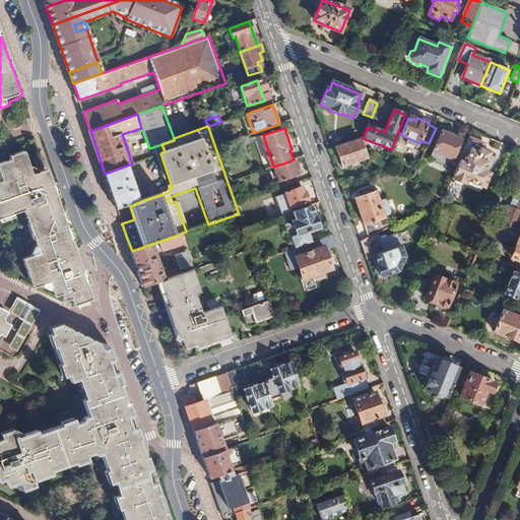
[(456,170),(467,144),(460,141),(461,139),(441,131),(429,159),(450,169),(450,168),(456,170)]
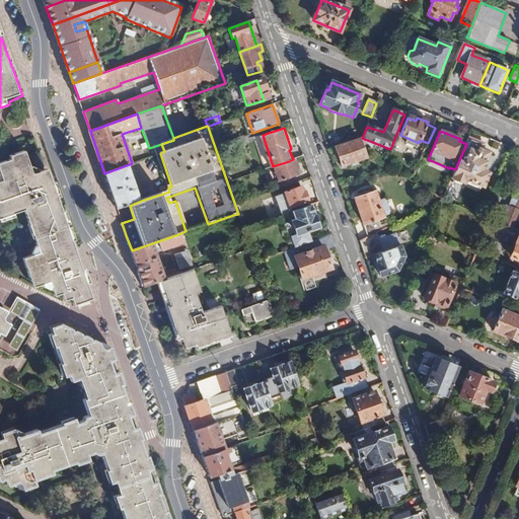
[(359,139),(362,147),(367,144),(362,138),(359,139)]
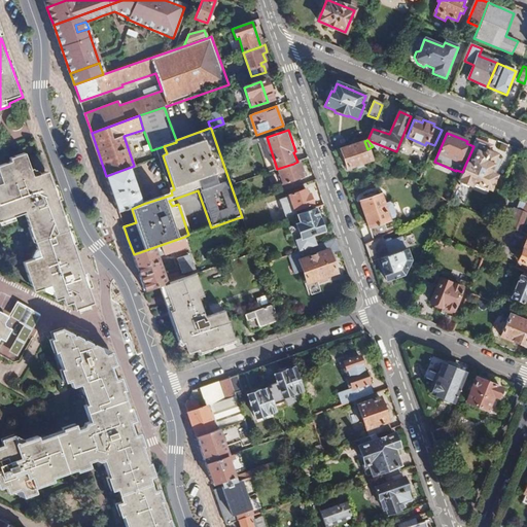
[(364,141),(341,149),(347,169),(372,161),(367,149),(364,141)]
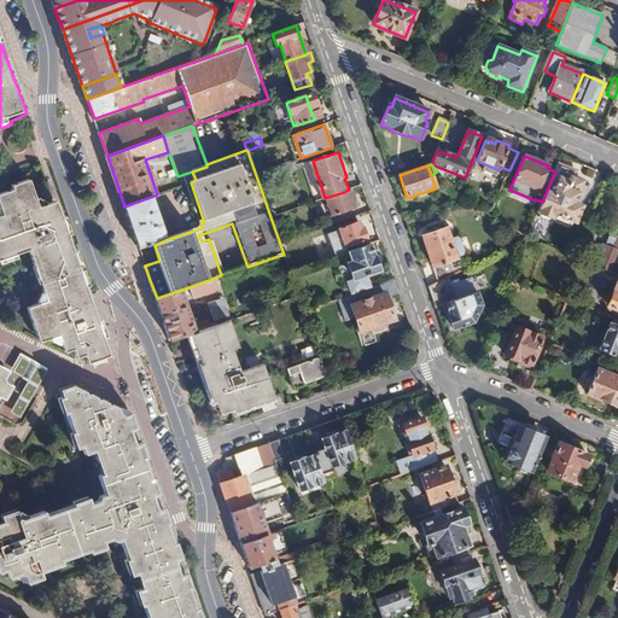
[(575,173),(558,165),(555,172),(542,202),(537,215),(553,221),(554,216),(575,225),(582,207),(573,203),(583,182),(572,179),(575,173)]
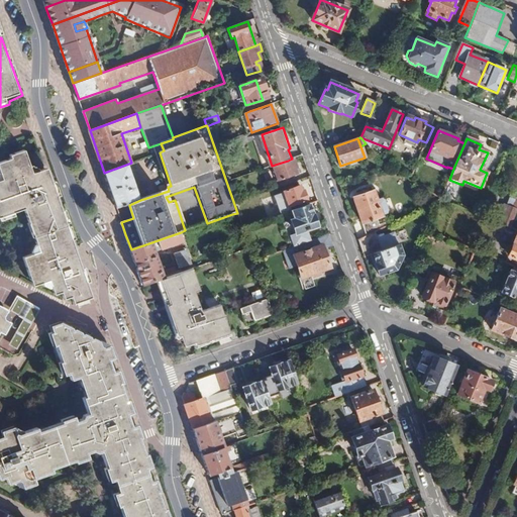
[(0,219),(27,211),(42,252),(26,259),(34,281),(36,280),(38,286),(53,280),(58,295),(65,293),(68,300),(74,297),(77,305),(93,299),(89,289),(82,267),(76,248),(58,199),(48,172),(35,176),(27,151),(13,156),(14,159),(0,164),(0,219)]
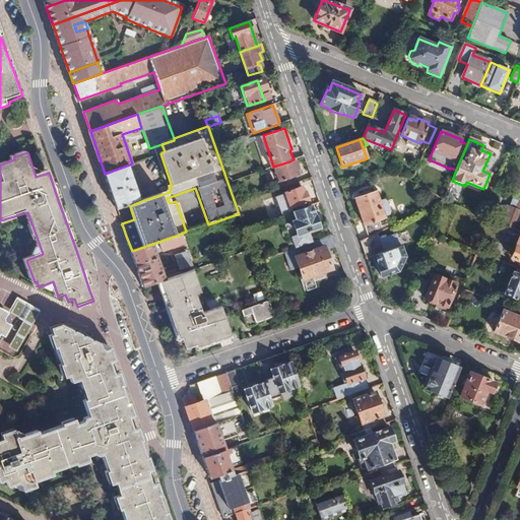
[(300,168),(297,158),(294,159),(289,161),(276,166),(283,187),(298,183),(295,176),(301,174),(299,168),(300,168)]
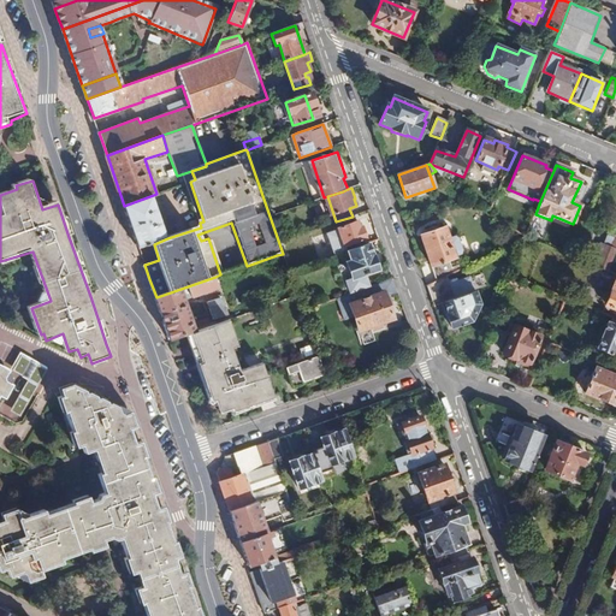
[(157,194),(124,206),(131,226),(136,240),(140,249),(154,244),(167,238),(153,197),(157,195),(157,194)]
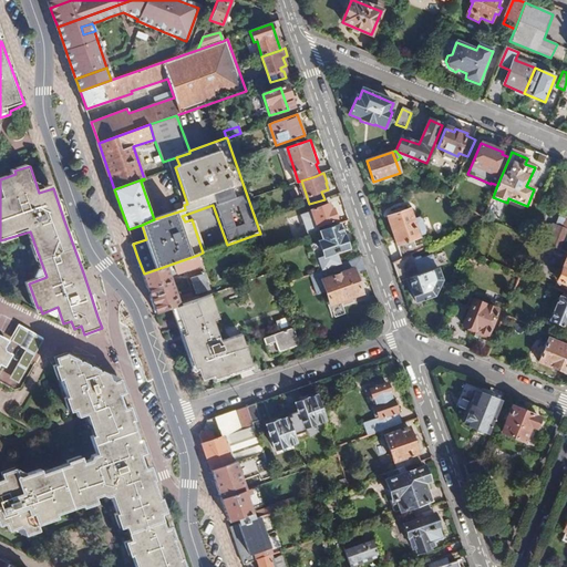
[(329,204),(311,210),(317,227),(337,219),(333,210),(331,210),(329,204)]
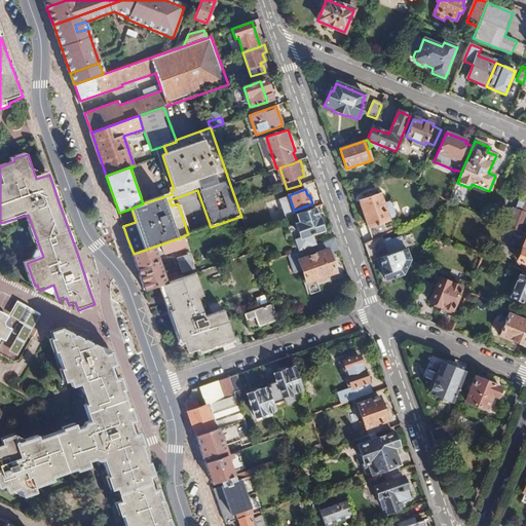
[(387,219),(382,204),(379,195),(360,202),(369,228),(388,221),(387,219)]
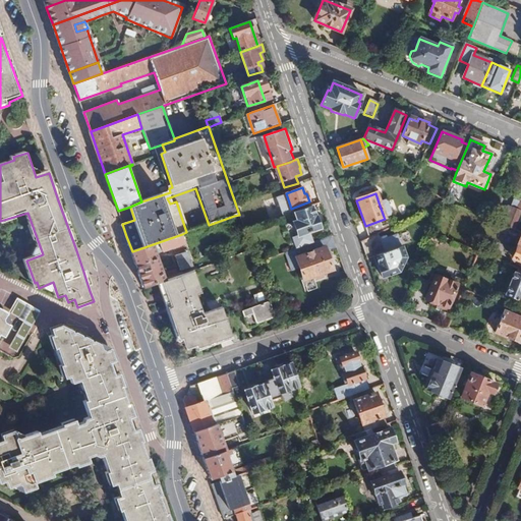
[(385,200),(379,203),(384,217),(390,216),(392,212),(388,203),(385,200)]
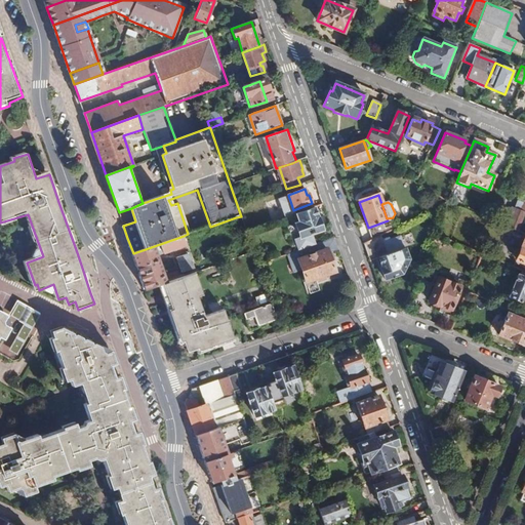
[(520,232),(524,218),(524,204),(519,202),(516,209),(513,208),(505,226),(520,232)]
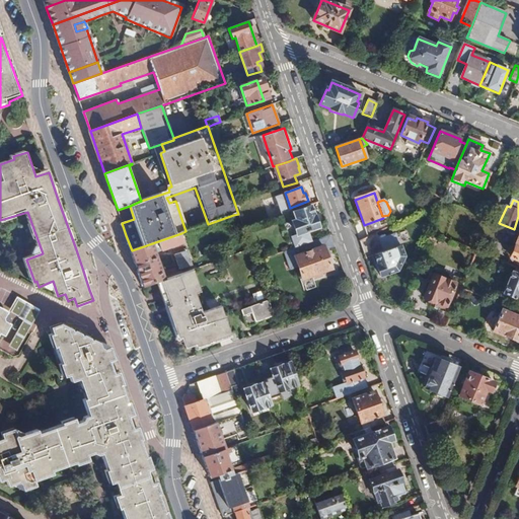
[(317,227),(309,206),(292,212),(295,221),(291,222),(298,242),(289,245),(291,249),(294,248),(313,242),(309,230),(317,227)]
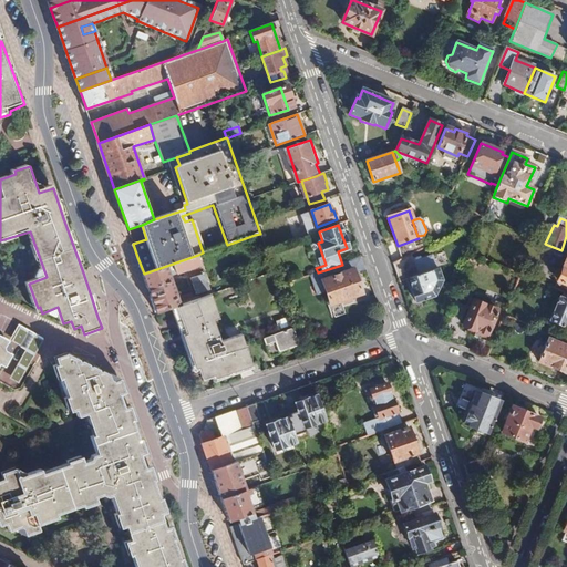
[(267,251),(260,234),(255,235),(260,253),(267,251)]
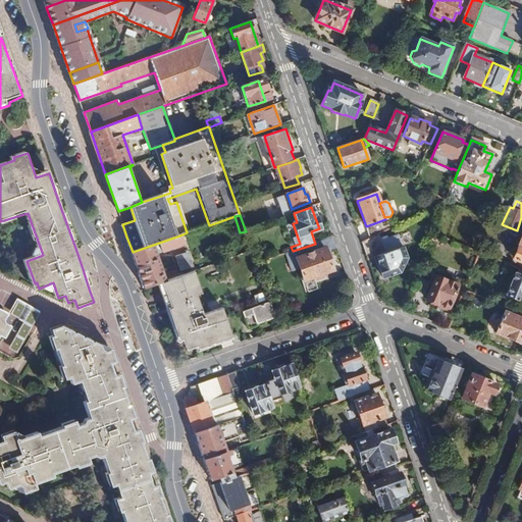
[(184,275),(196,271),(183,235),(133,252),(132,252),(138,271),(145,290),(163,282),(165,281),(156,254),(159,253),(160,255),(174,250),(176,257),(175,258),(183,276),(184,275)]
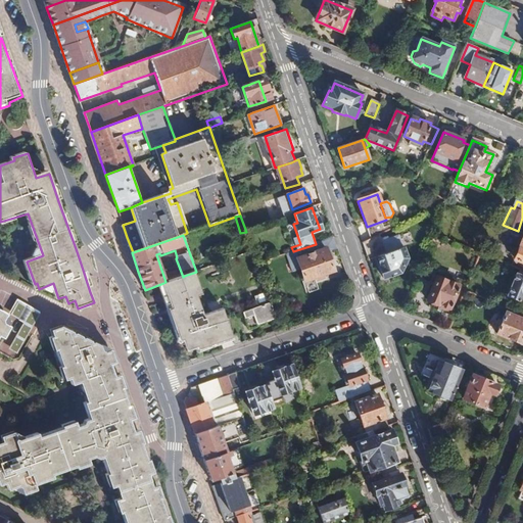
[(380,236),(363,244),(366,252),(369,262),(378,257),(381,268),(380,268),(384,280),(401,274),(403,270),(402,266),(407,264),(408,259),(405,249),(402,249),(386,254),(382,242),(380,236)]
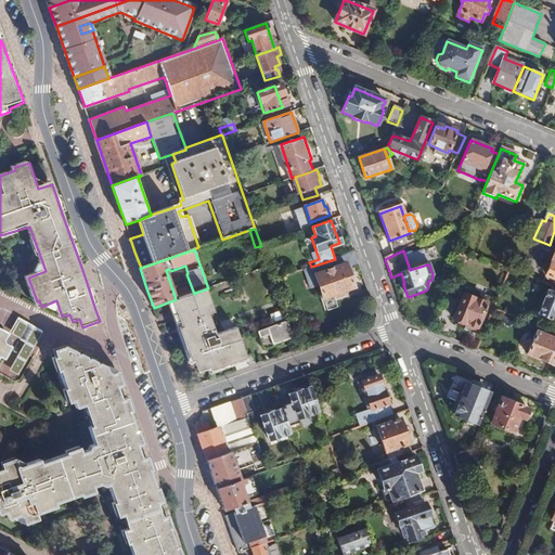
[(423,252),(405,257),(410,270),(427,265),(423,252)]
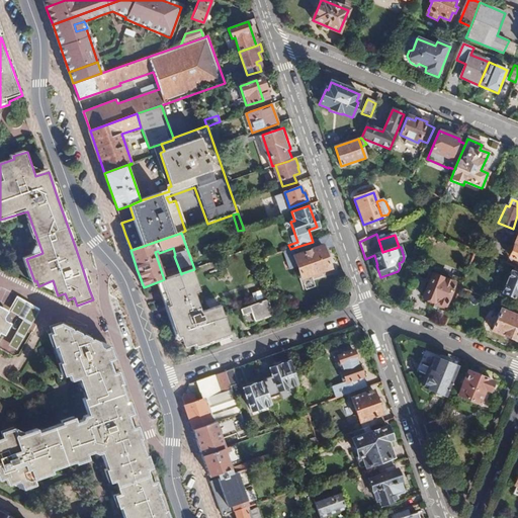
[(507,264),(517,267),(517,235),(513,248),(510,247),(508,248),(507,252),(507,254),(510,255),(507,264)]
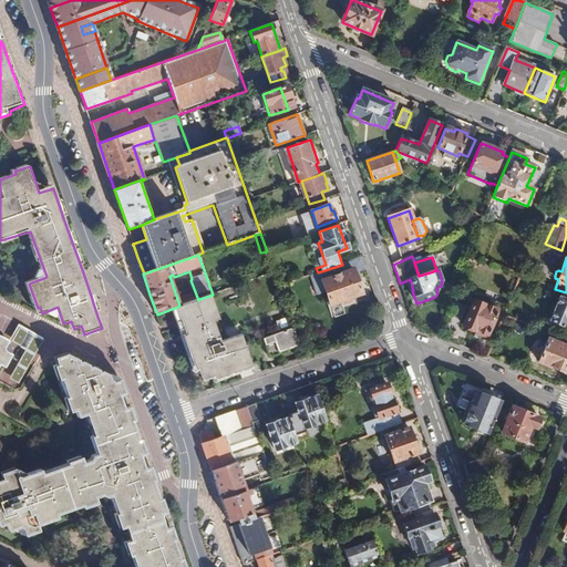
[(366,270),(361,258),(342,265),(321,271),(323,280),(321,281),(330,303),(361,294),(354,275),(366,270)]
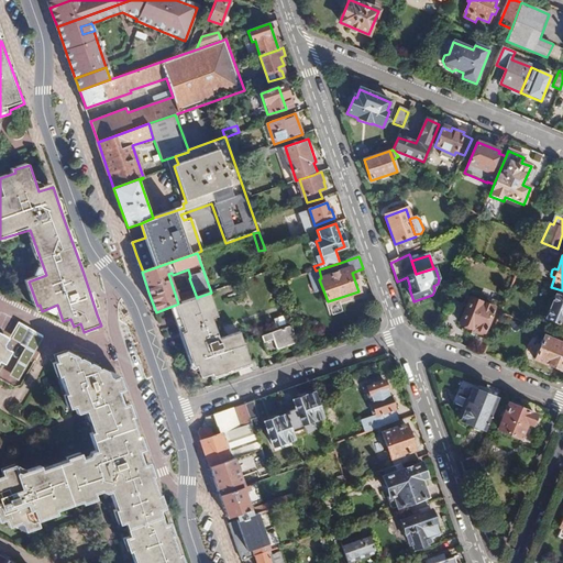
[(562,299),(554,296),(545,319),(559,324),(560,321),(562,321),(562,299)]
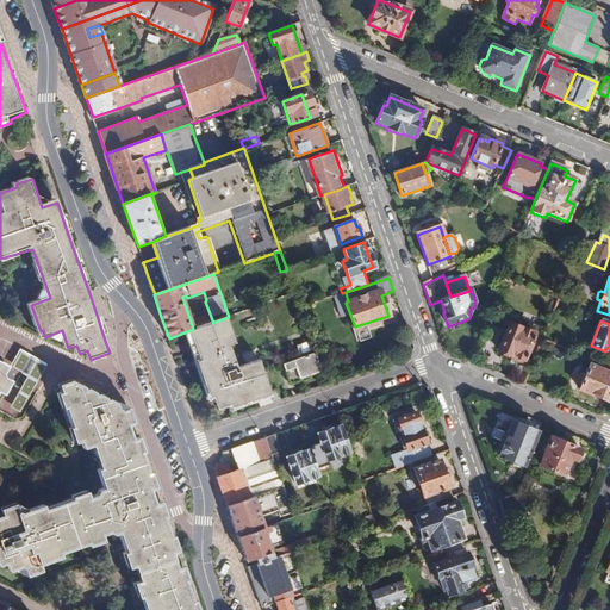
[(193,329),(191,330),(200,360),(198,360),(207,387),(212,386),(215,396),(218,394),(230,399),(231,402),(240,398),(241,403),(259,398),(246,361),(223,368),(216,346),(222,343),(215,322),(213,323),(209,324),(200,327),(193,329)]
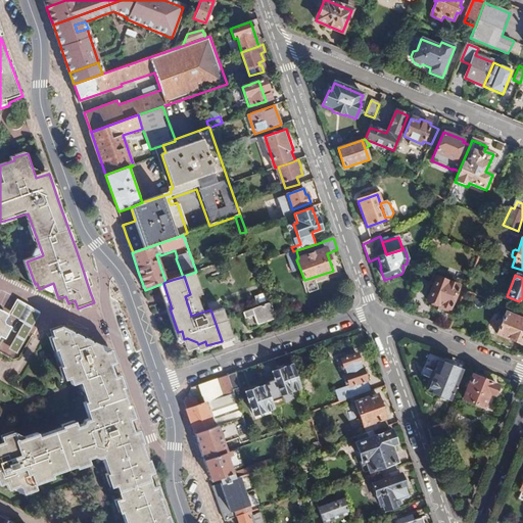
[(459,286),(436,277),(427,300),(449,310),(459,286)]
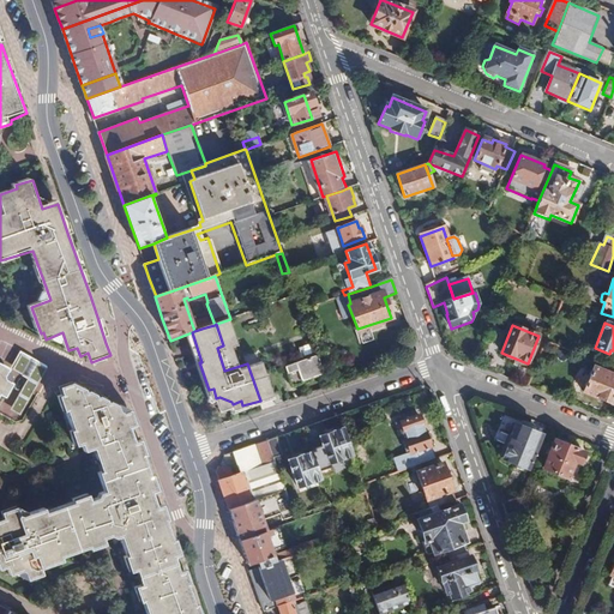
[(48,371),(34,362),(20,354),(12,369),(28,379),(10,410),(22,416),(48,371)]
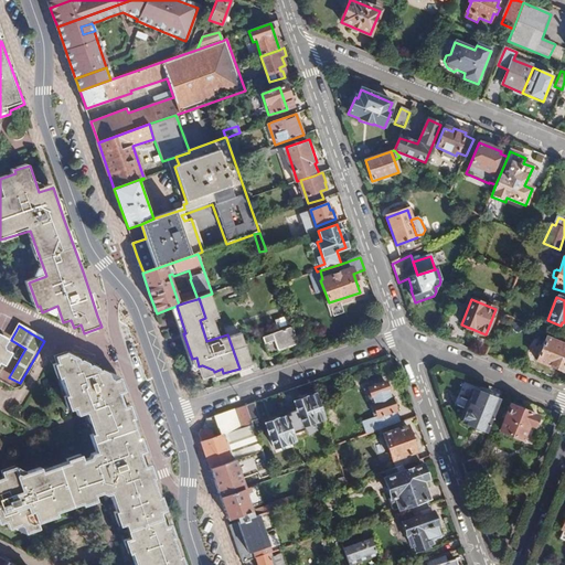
[(298,343),(292,327),(279,332),(259,338),(266,358),(278,354),(277,351),(298,343)]
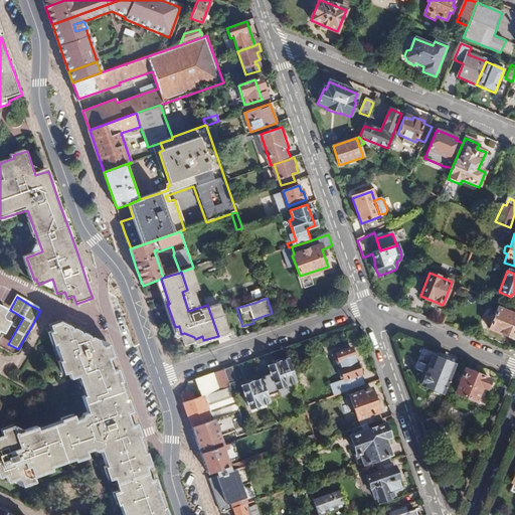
[(229,331),(222,310),(219,301),(207,305),(218,336),(219,335),(220,337),(230,333),(229,331)]
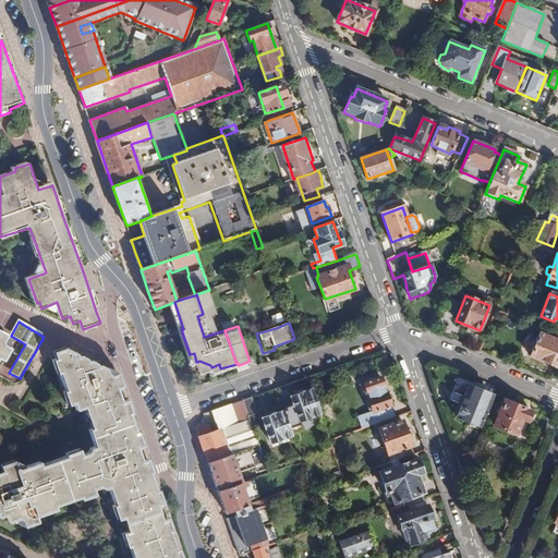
[(190,354),(181,329),(179,330),(185,351),(191,366),(197,364),(201,373),(209,370),(211,375),(221,372),(220,368),(219,364),(211,367),(210,365),(199,361),(196,362),(194,353),(190,354)]
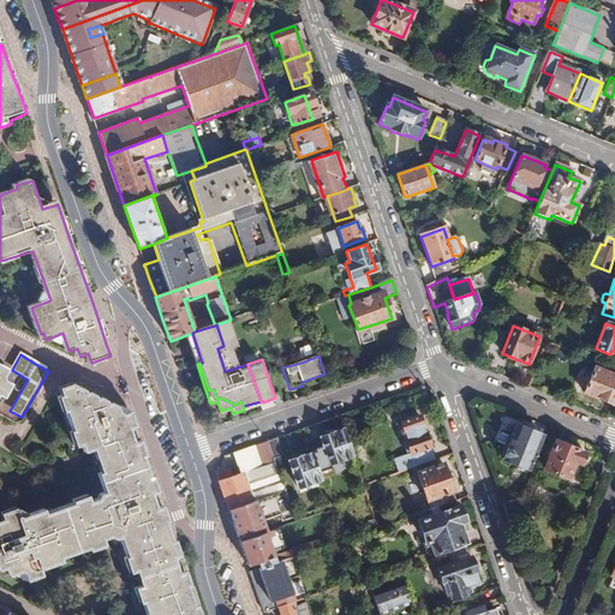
[(614,396),(614,377),(593,369),(584,394),(611,405),(614,396)]
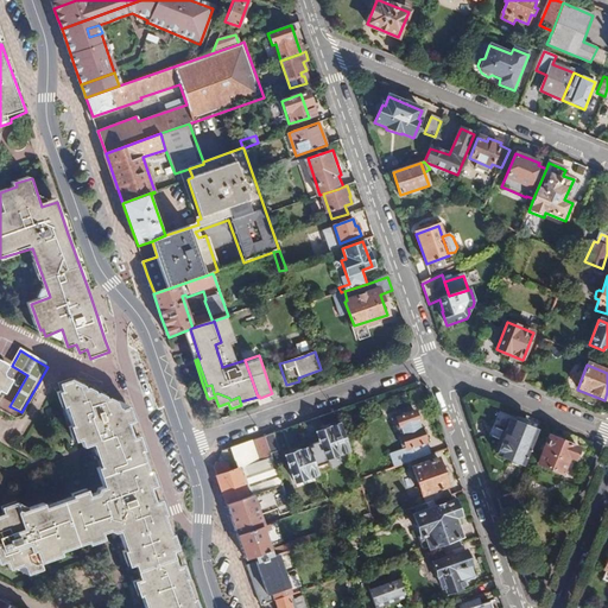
[(127,423),(121,406),(119,406),(116,399),(97,390),(73,377),(58,382),(61,390),(58,391),(63,405),(65,405),(71,403),(77,422),(71,424),(69,424),(75,441),(81,439),(82,445),(90,443),(101,438),(119,432),(130,429),(127,423)]
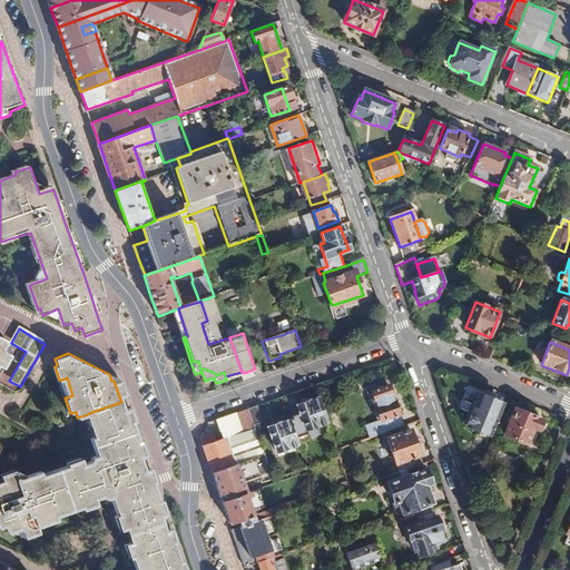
[(67,377),(61,380),(67,397),(72,395),(67,377)]
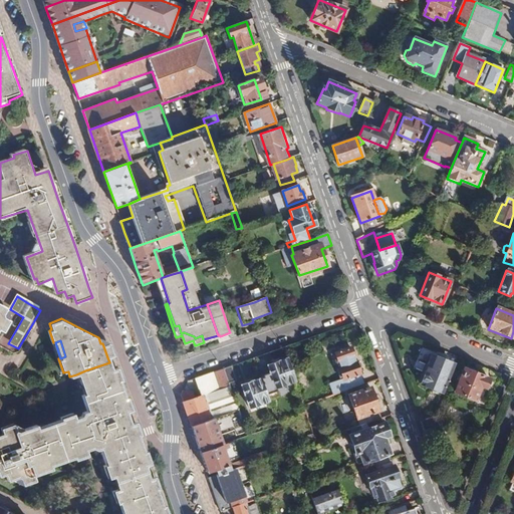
[(114,355),(110,342),(107,341),(102,343),(107,357),(109,362),(113,361),(111,356),(114,355)]
